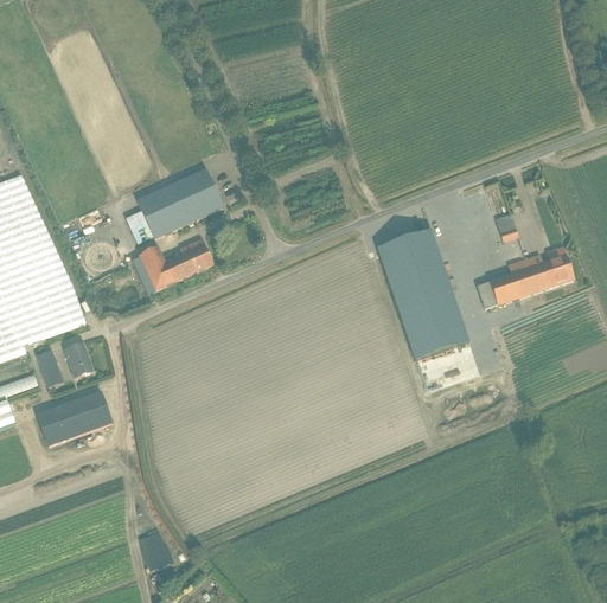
[(136,244),(153,237),(154,239),(223,207),(205,168),(136,200),(141,211),(126,218),(136,244)]
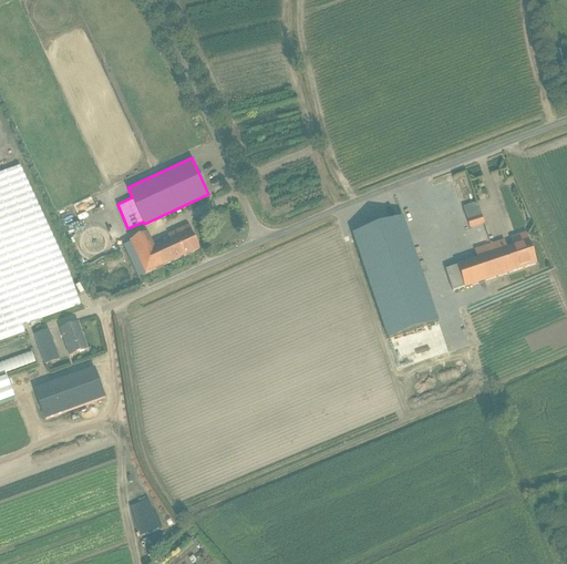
[(21,322),(51,311),(72,304),(80,300),(78,294),(68,267),(20,164),(0,171),(0,337),(23,329),(21,322)]
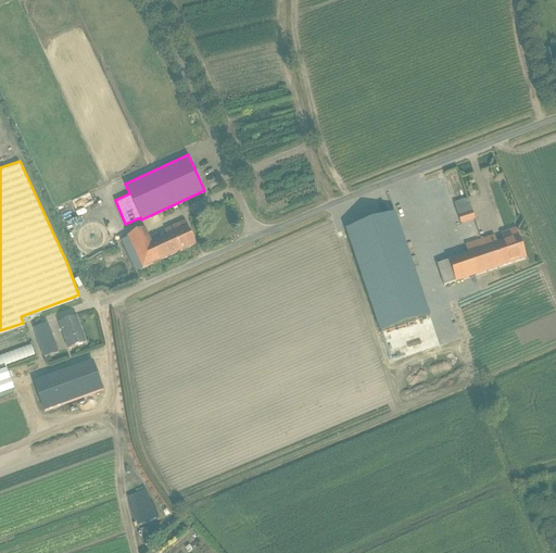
[(458,213),(460,221),(475,216),(472,209),(458,213)]
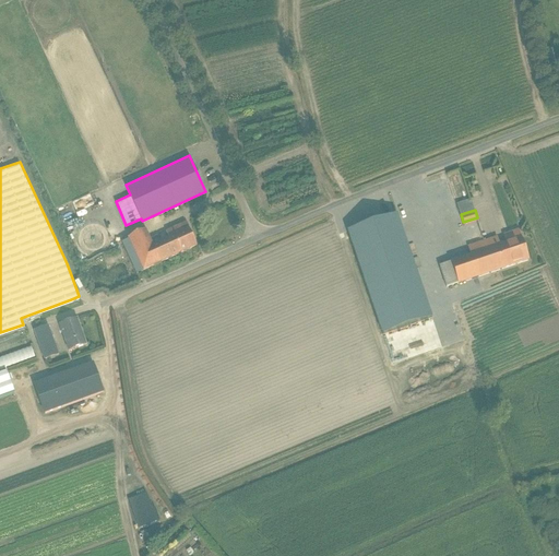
[(389,212),(340,229),(378,332),(427,314),(389,212)]
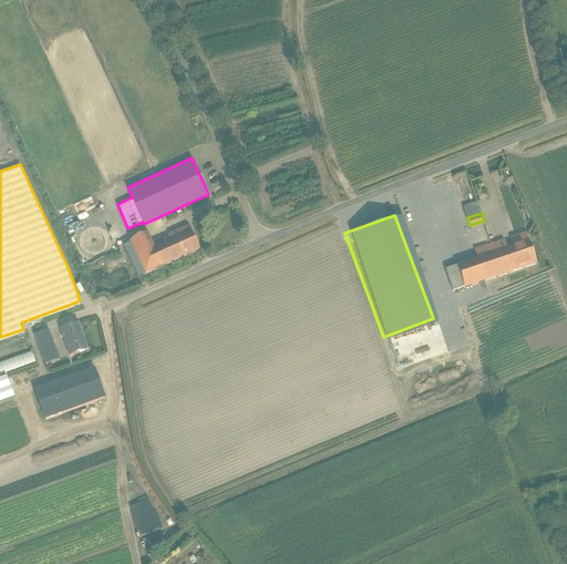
[(168,233),(172,238),(155,246),(147,231),(130,238),(131,241),(124,244),(138,275),(199,246),(188,223),(168,233)]
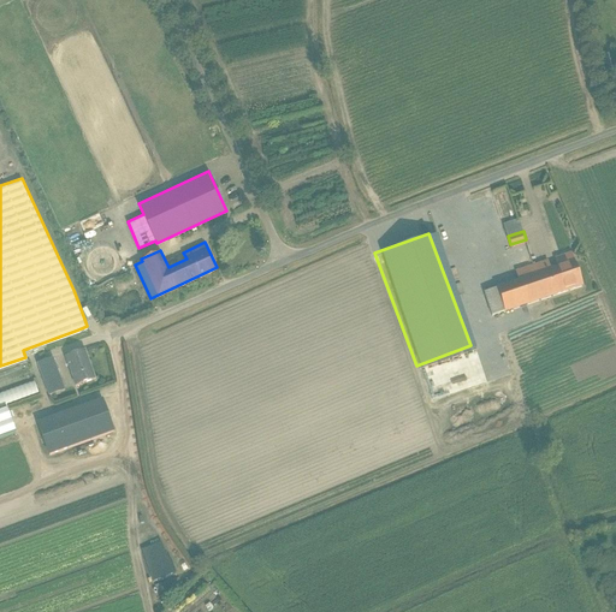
[(582,283),(575,263),(570,250),(556,255),(558,265),(551,267),(548,257),(516,268),(519,278),(497,285),(505,309),(582,283)]
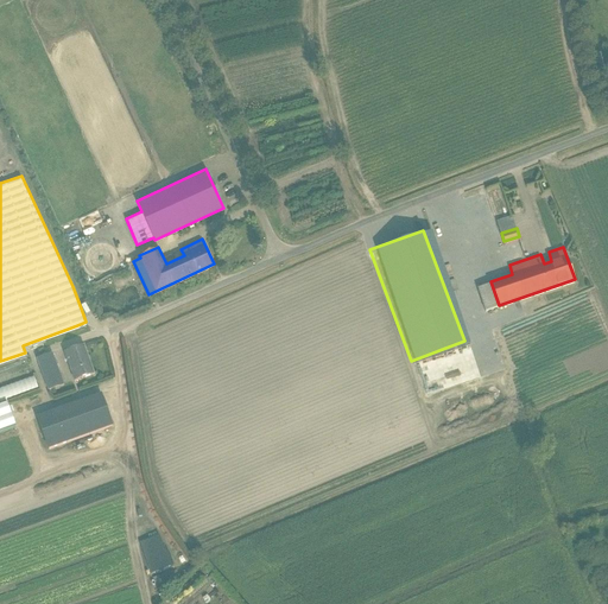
[(75,377),(82,375),(94,372),(93,370),(92,372),(86,357),(88,356),(83,343),(65,350),(75,377)]
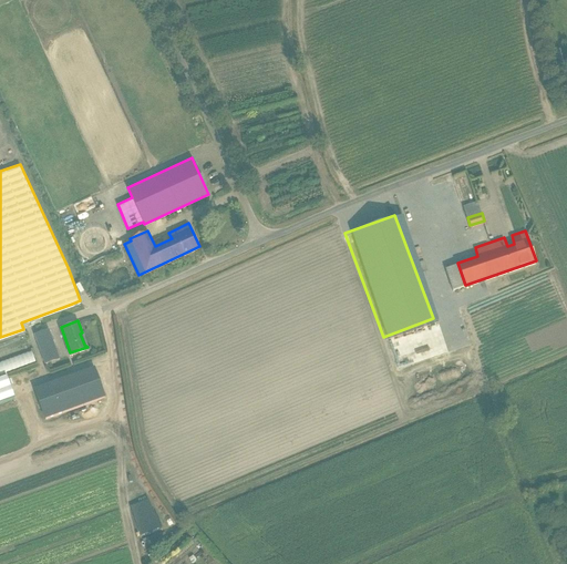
[(33,334),(45,362),(60,357),(48,328),(33,334)]
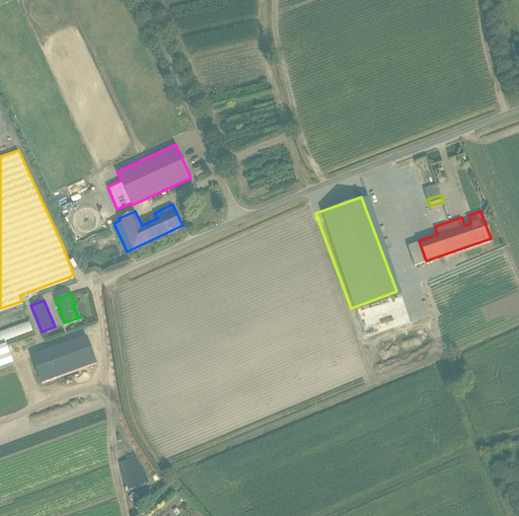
[(0,330),(0,343),(36,330),(32,319),(0,330)]
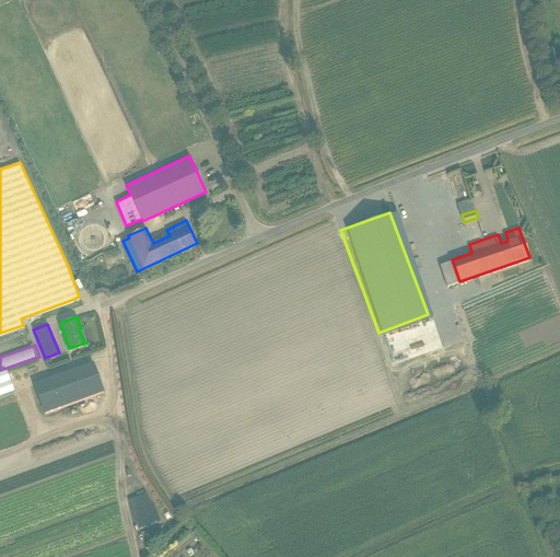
[(44,412),(61,405),(93,394),(103,391),(93,361),(82,364),(50,375),(34,382),(44,412)]
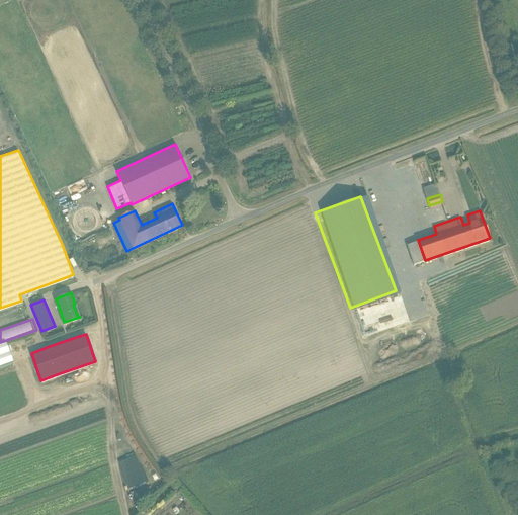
[(0,365),(13,361),(6,343),(6,342),(0,344),(0,365)]
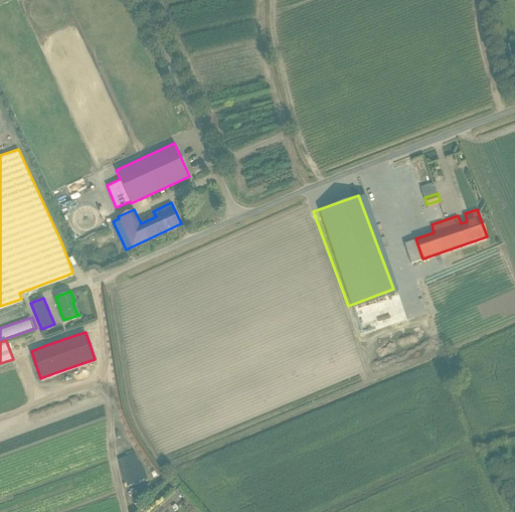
[(119,458),(129,484),(148,477),(144,467),(142,468),(140,460),(139,461),(136,452),(119,458)]
